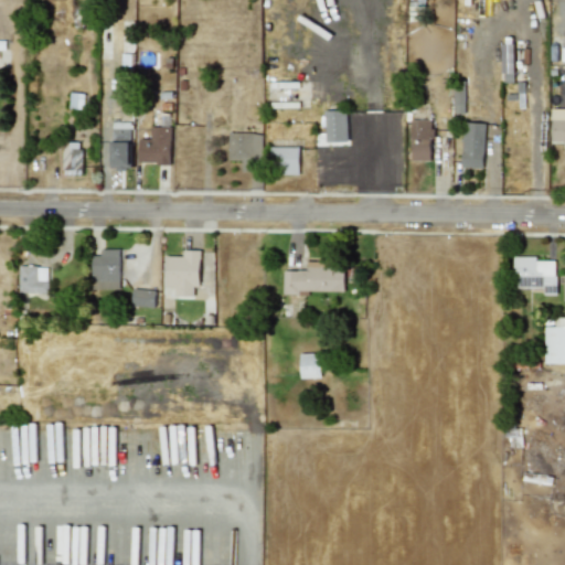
[(513,82),(514,43),(502,43),(501,82),(513,82)]
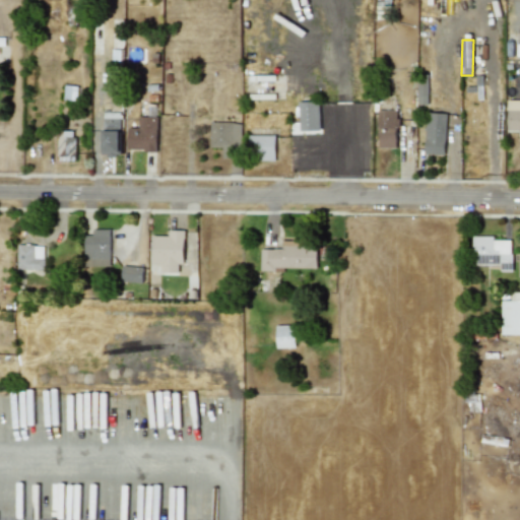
[(415,104),(428,105),(428,74),(416,74),(415,104)]
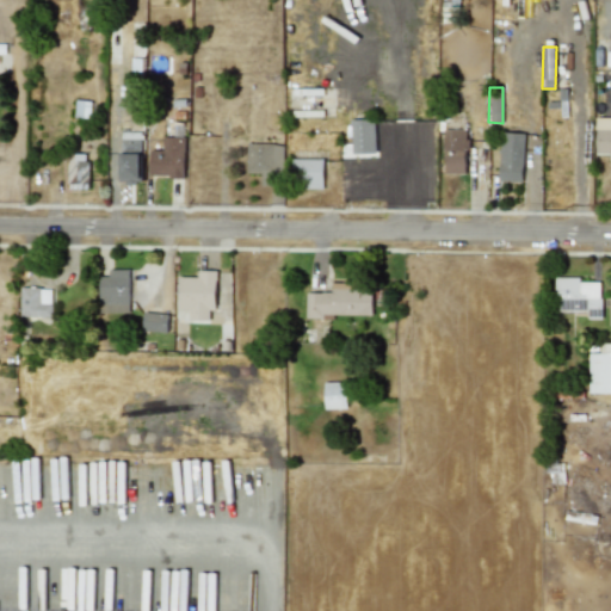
[(88,118),(90,100),(74,99),(73,116),(88,118)]
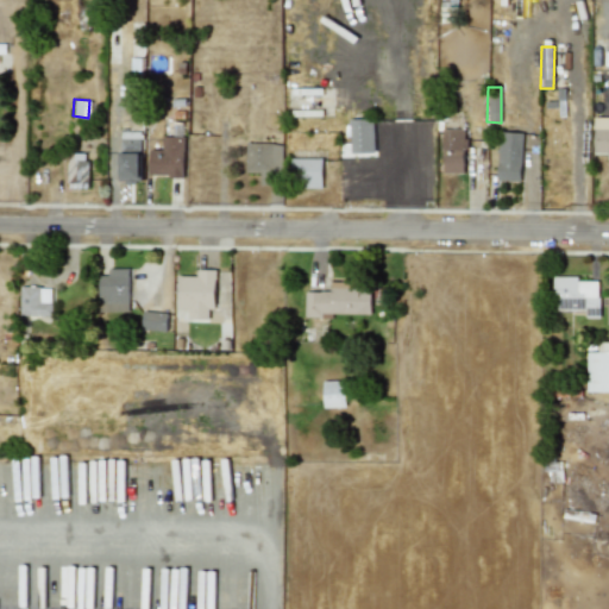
[(375,152),(375,118),(350,118),(350,152),(375,152)]
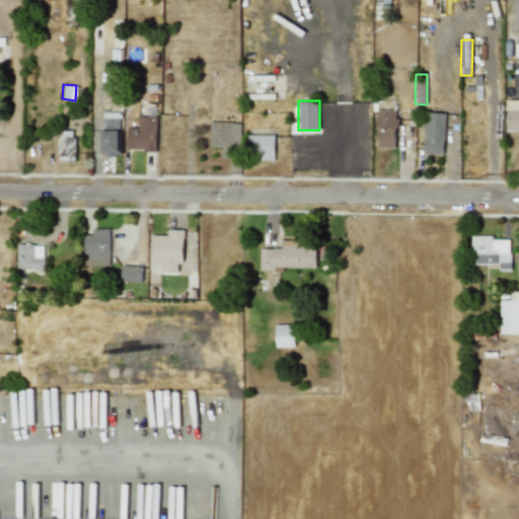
[(518,100),(506,100),(506,130),(518,130),(518,100)]
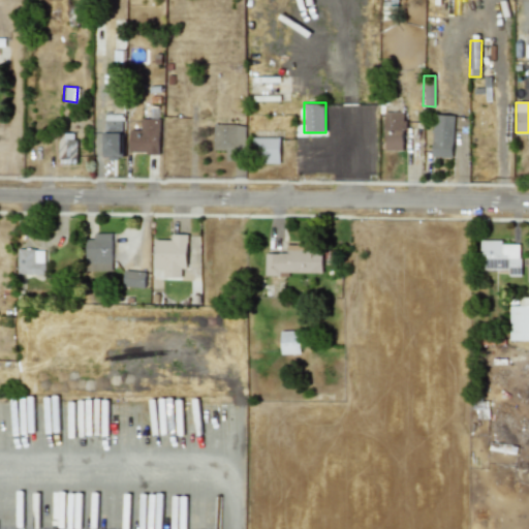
[(405,150),(405,105),(383,105),(383,150),(405,150)]
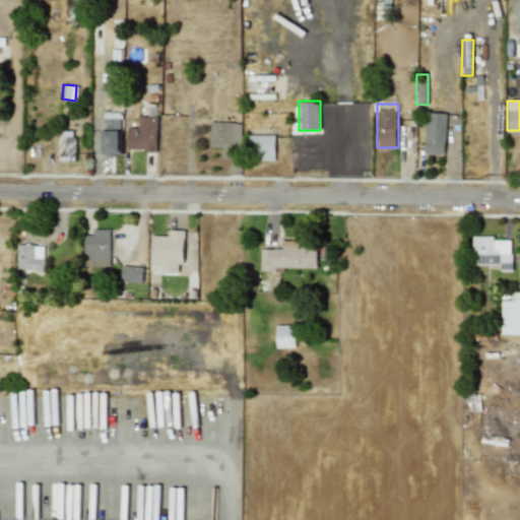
[(446,154),(446,113),(426,113),(426,154),(446,154)]
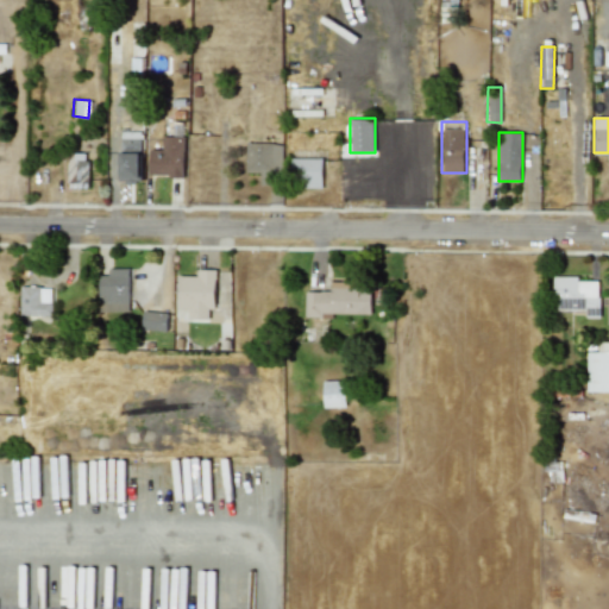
[(139,181),(140,135),(120,133),(119,180),(139,181)]
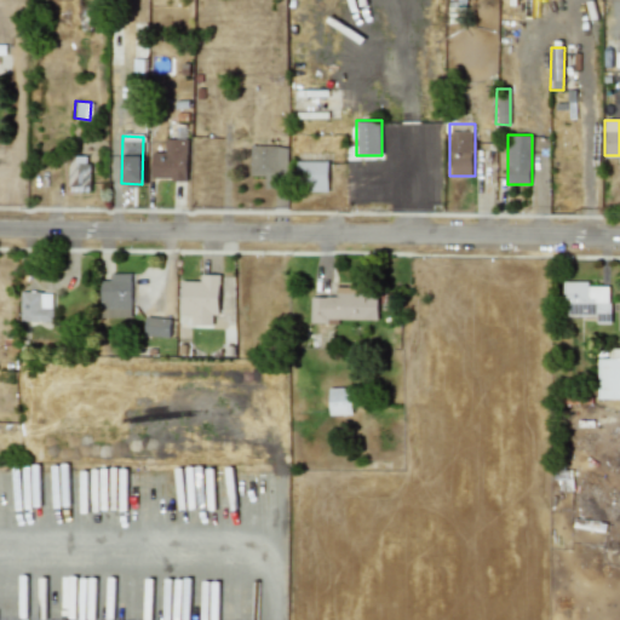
[(188,139),(165,138),(164,153),(151,151),(151,178),(187,179),(188,139)]
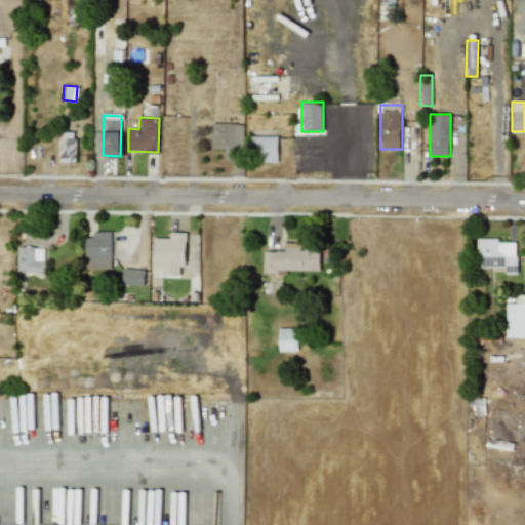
[(211,149),(224,149),(224,159),(240,159),(241,124),(211,123),(211,149)]
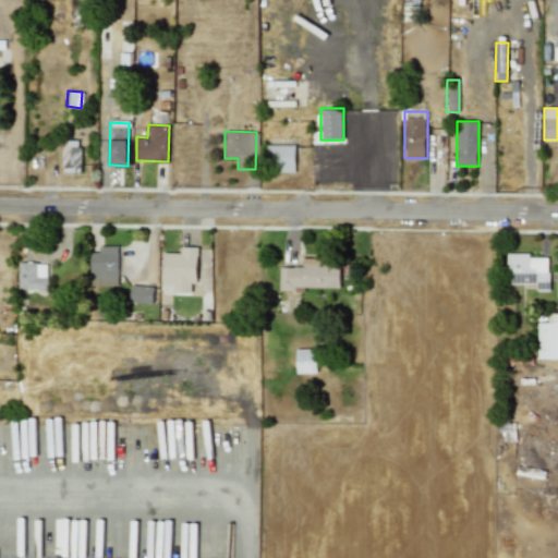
[(61,172),(80,171),(80,140),(61,140),(61,172)]
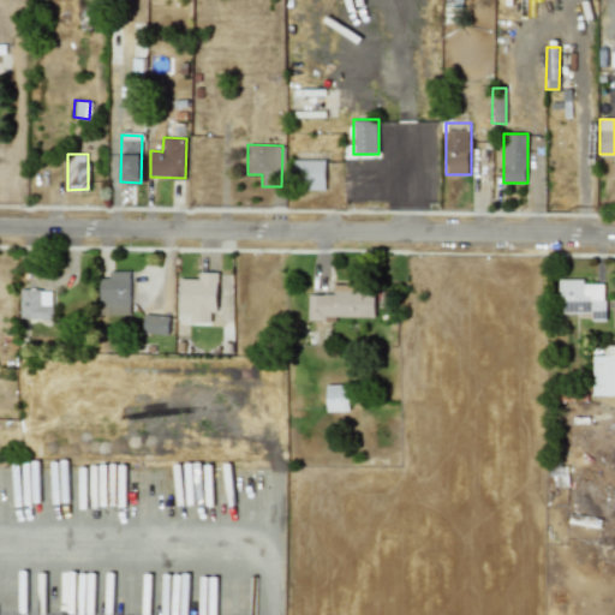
[(326,189),(326,159),(296,159),(296,189),(326,189)]
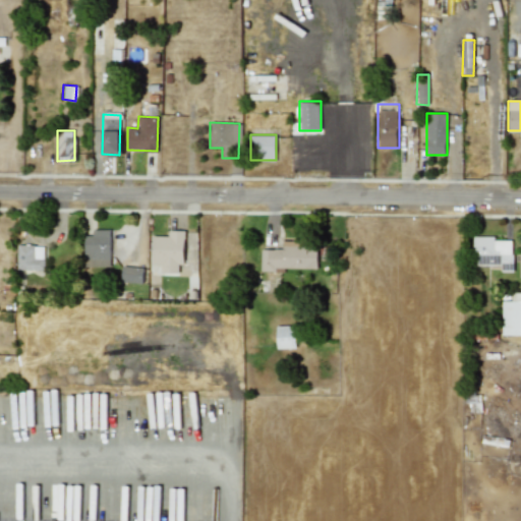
[(111,258),(111,230),(84,230),(84,258),(111,258)]
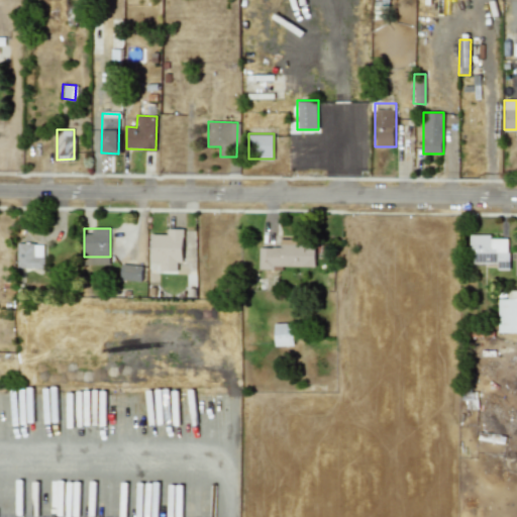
[(161,271),(183,271),(183,228),(159,228),(159,230),(150,230),(150,260),(161,260),(161,271)]
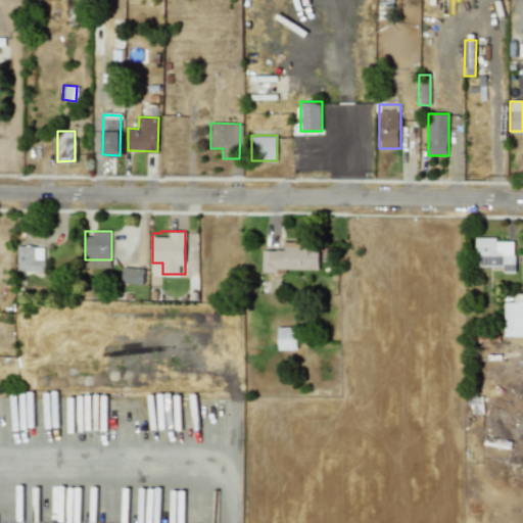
[(515,269),(515,238),(476,238),(476,269),(515,269)]
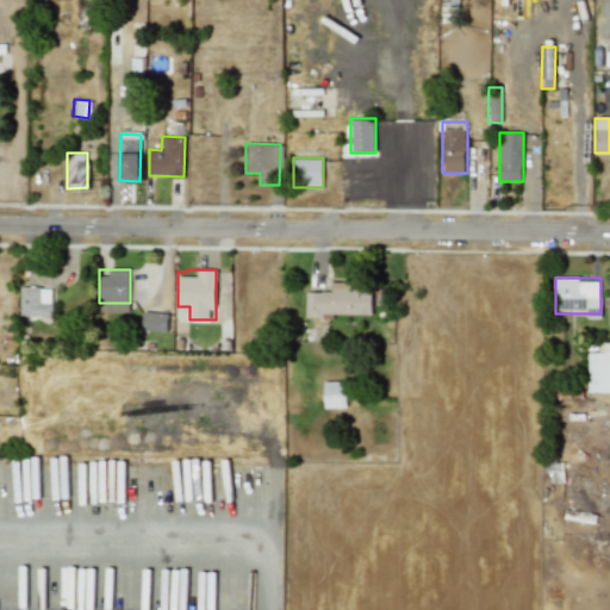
[(331,293),(306,293),(305,317),(372,317),(372,292),(359,292),(359,281),(331,281),(331,293)]
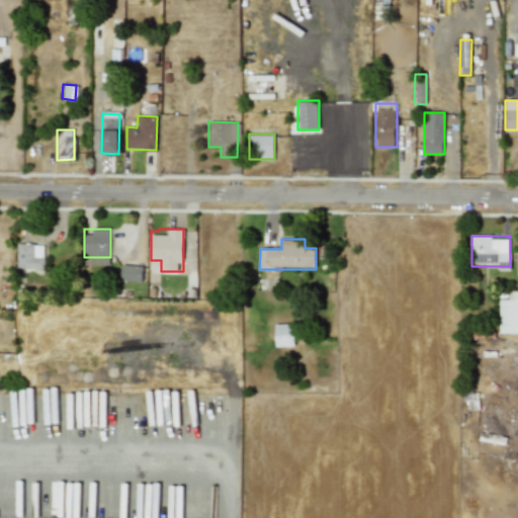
[(17,268),(44,268),(44,243),(17,243),(17,268)]
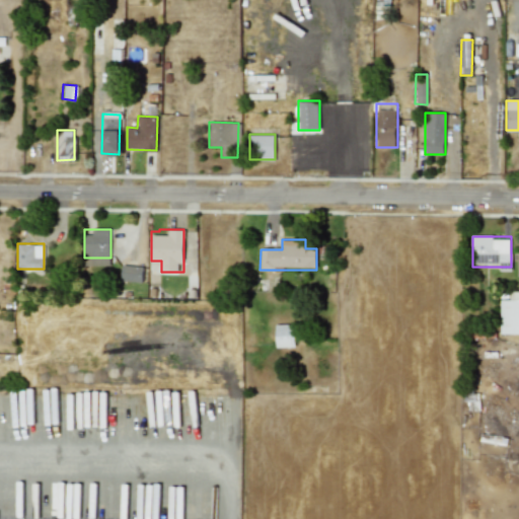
[(144,265),(121,265),(121,281),(144,281),(144,265)]
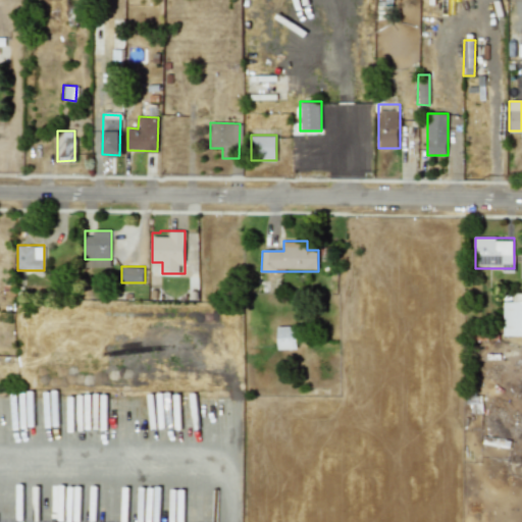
[(521,302),(502,302),(502,335),(521,335),(521,302)]
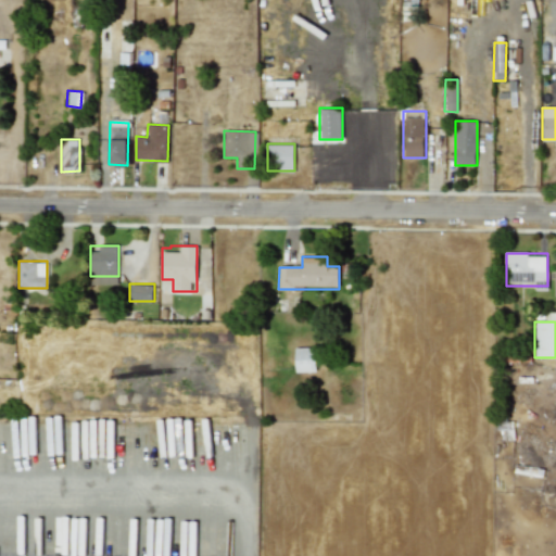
[(316,371),(316,346),(294,348),(294,371),(316,371)]
